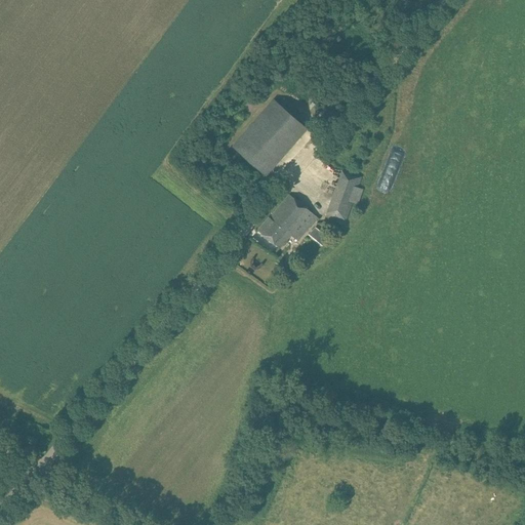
[(307,129),(299,122),(274,101),(276,103),(236,148),(234,147),(233,147),(267,176),(307,129)]
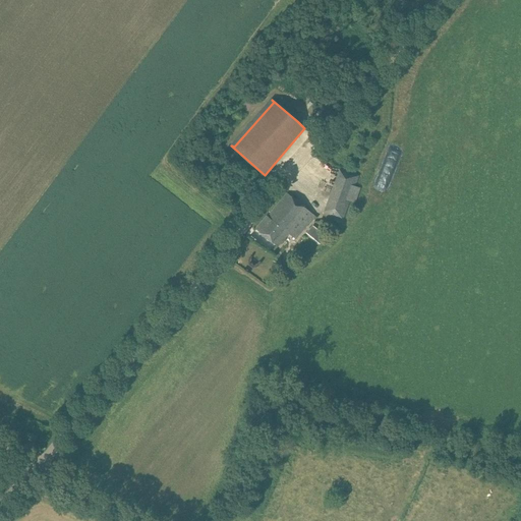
[(359,175),(341,169),(325,213),(343,220),(349,201),(355,204),(361,188),(355,186),(359,175)]
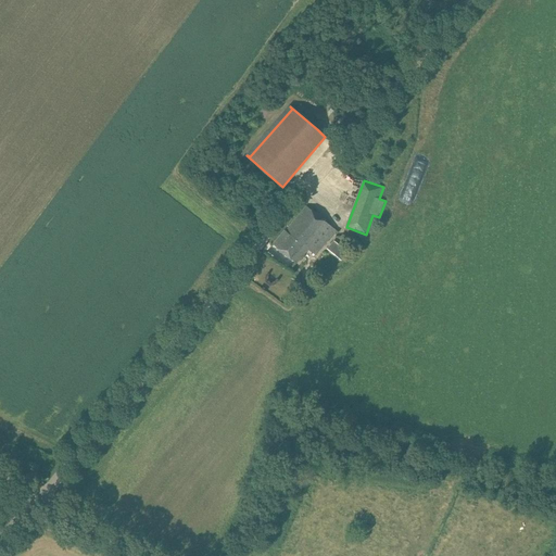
[(307,250),(315,256),(337,230),(307,206),(287,231),(286,230),(274,244),(297,264),(307,250)]
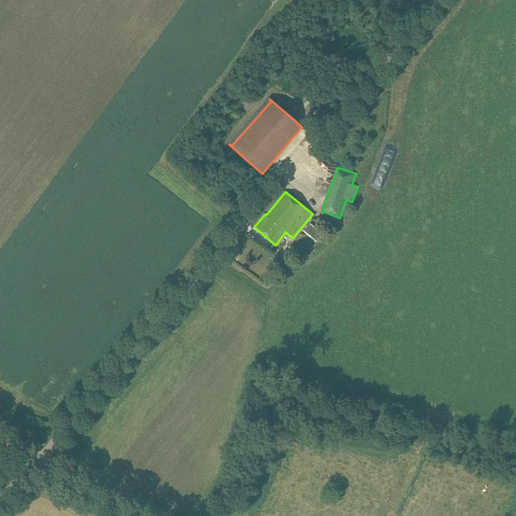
[(314,228),(309,224),(303,231),(308,235),(314,228)]
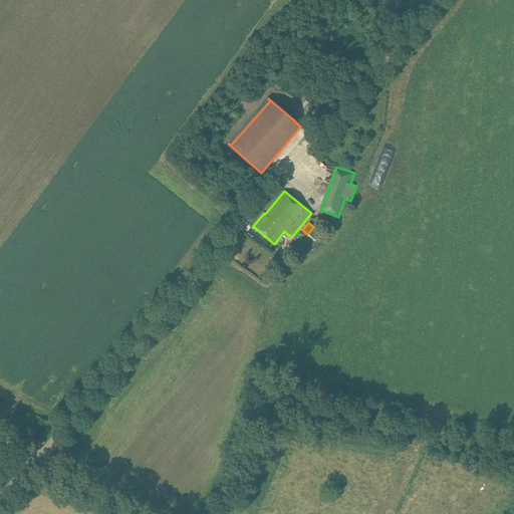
[(307,401),(297,423),(302,424),(312,403),(307,401)]
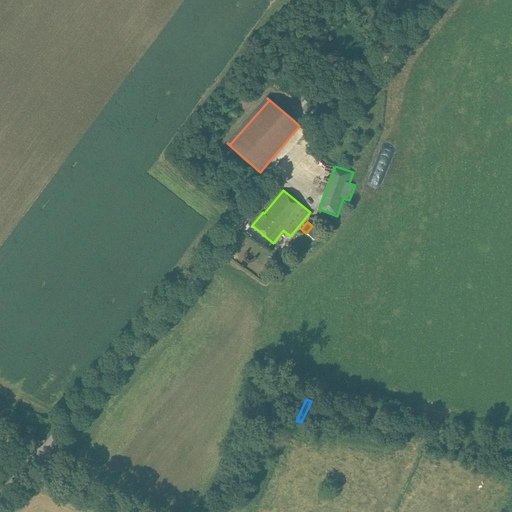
[(28,424),(25,428),(29,431),(28,432),(33,435),(37,429),(32,426),(31,427),(28,424)]
